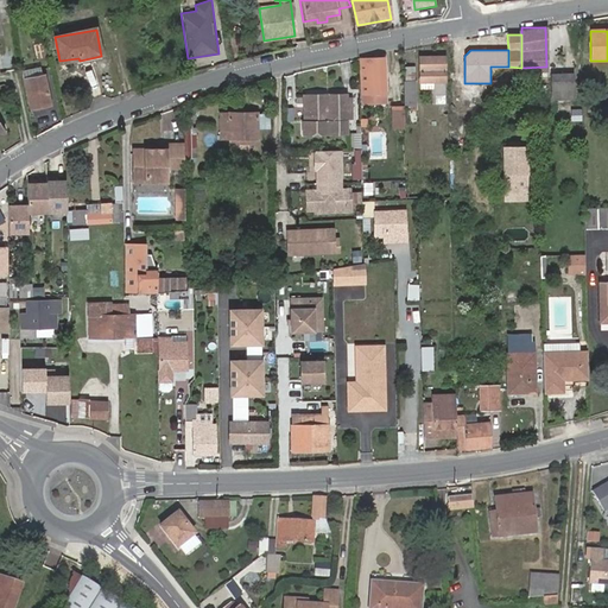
[(420,58),(420,83),(436,83),(435,94),(441,94),(441,96),(445,96),(445,82),(444,82),(444,57),(420,58)]
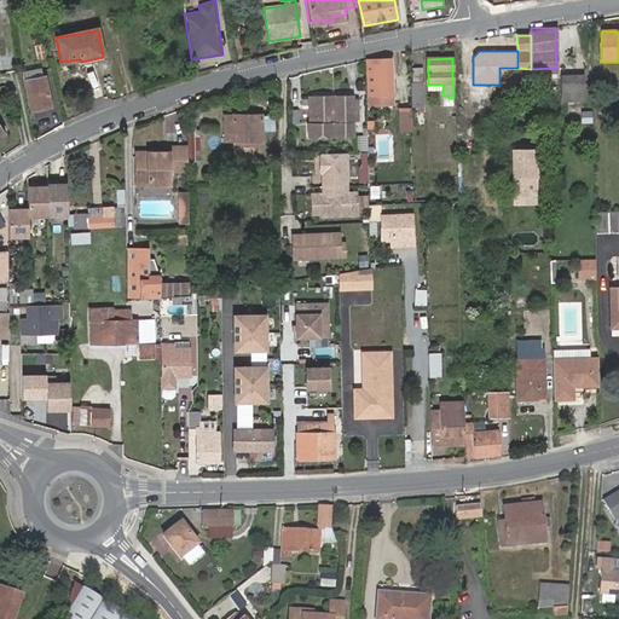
[(392,59),(368,61),(370,97),(379,97),(379,105),(393,104),(392,96),(393,96),(392,59)]
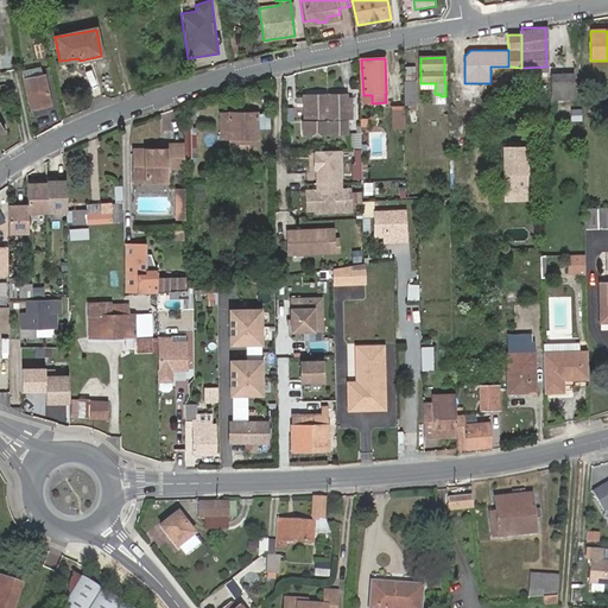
[(405,82),(412,82),(415,82),(415,67),(404,68),(405,82)]
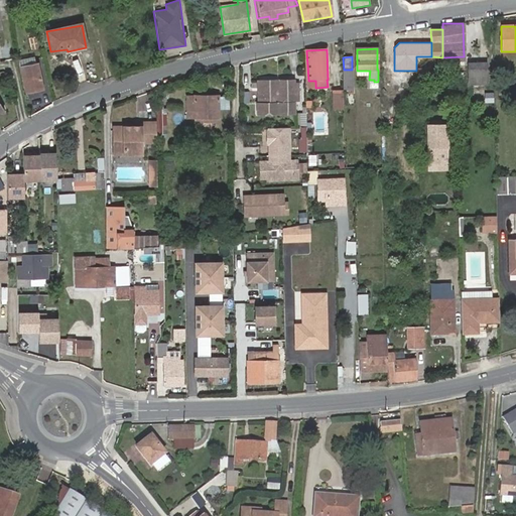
[(19,62),(20,68),(33,65),(32,59),(26,60),(19,62)]
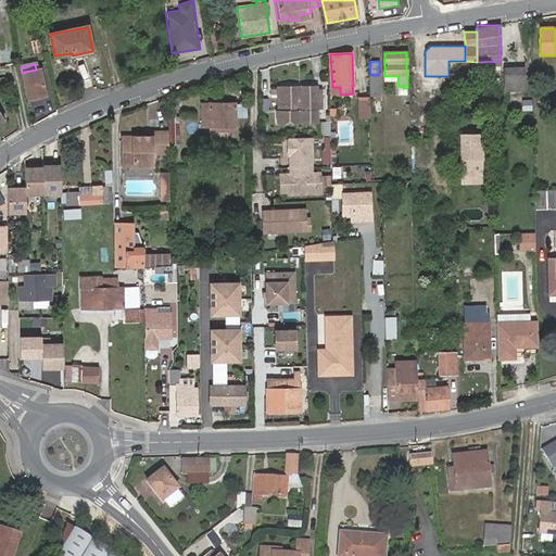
[(504,68),(505,91),(525,90),(525,67),(504,68)]
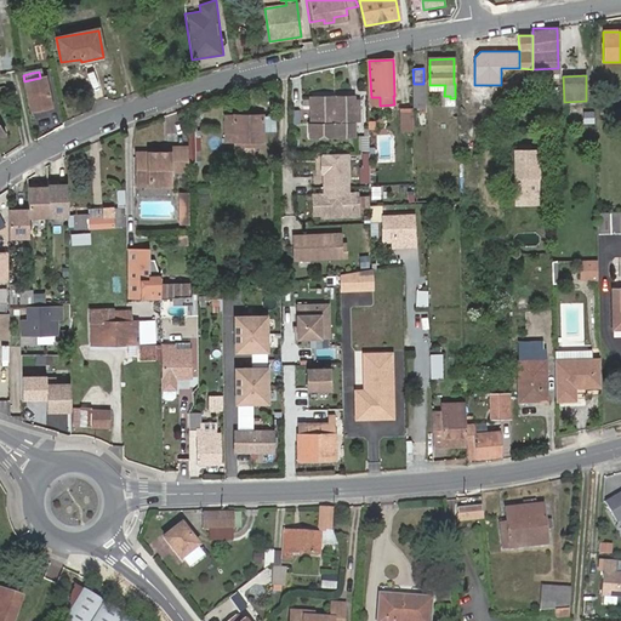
[(40,78),(24,81),(30,110),(51,106),(45,77),(40,78)]
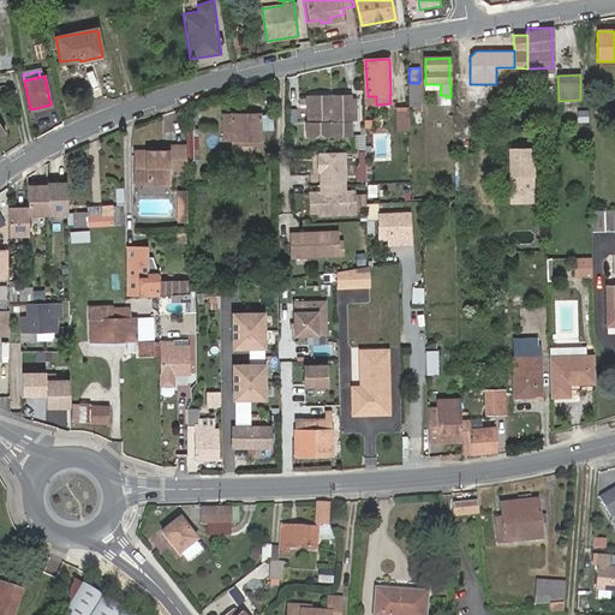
[(418,108),(417,83),(410,83),(407,83),(408,108),(411,108),(411,127),(422,127),(421,108),(418,108)]
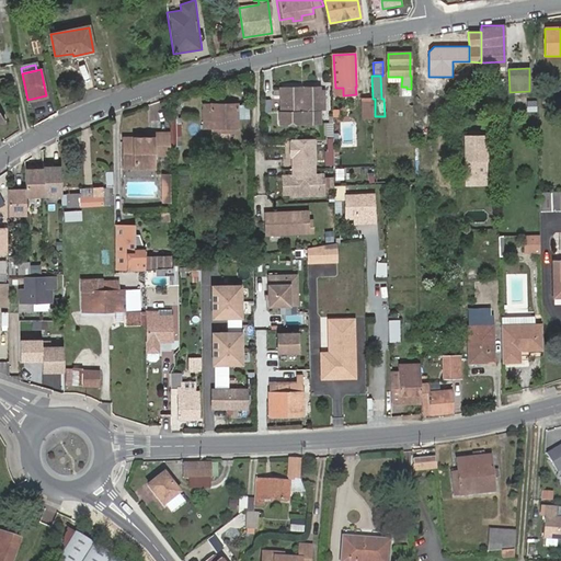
[(321,86),(278,87),(279,125),(322,124),(321,86)]
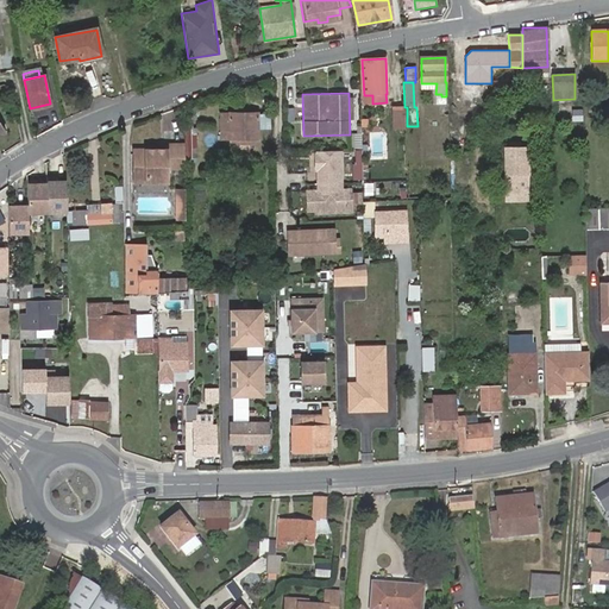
[(401,130),(401,112),(401,107),(390,108),(391,130),(401,130)]
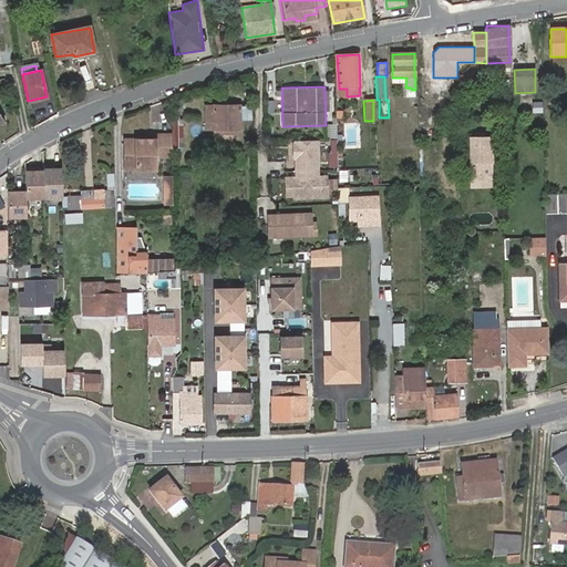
[(178,106),(174,105),(175,142),(183,142),(183,122),(178,122),(178,106)]
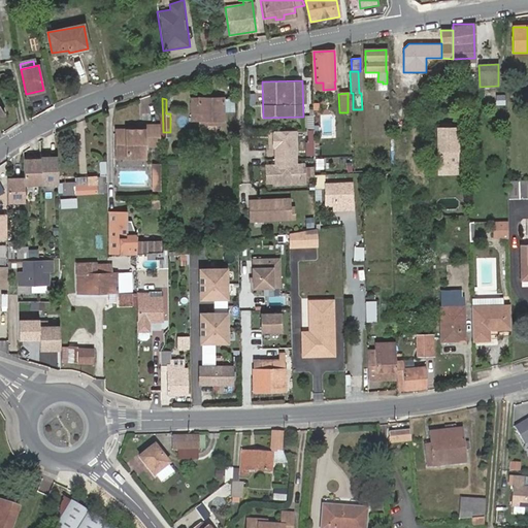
[(199,125),(203,125),(203,120),(220,120),(220,124),(223,124),(223,110),(223,98),(190,98),(191,120),(199,121),(199,125)]
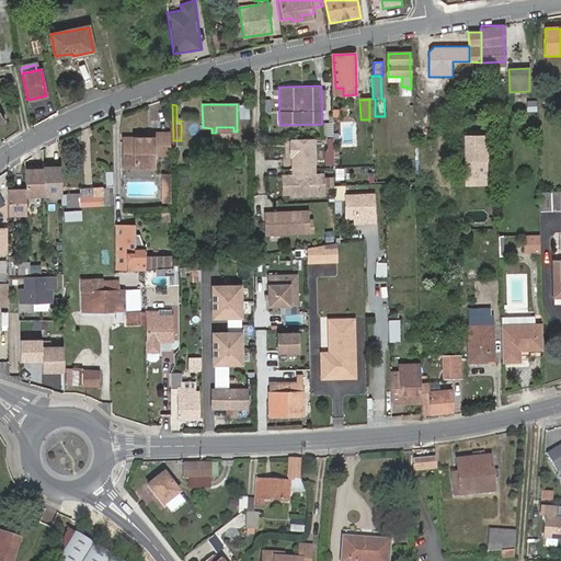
[(324,125),(325,138),(329,138),(334,138),(333,125),(324,125)]
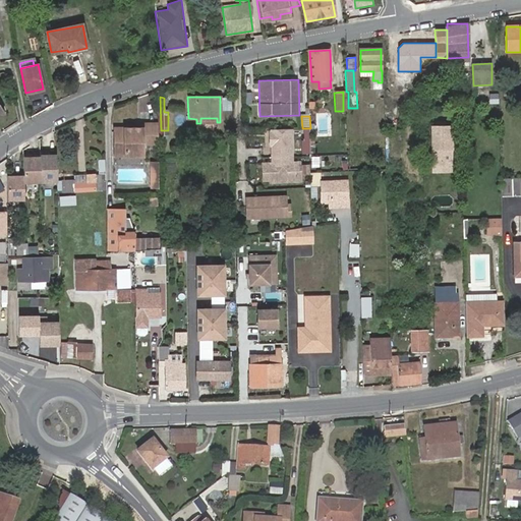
[(159,145),(159,135),(159,126),(141,126),(142,129),(131,129),(131,133),(126,133),(126,129),(114,129),(113,158),(142,157),(142,146),(159,145)]
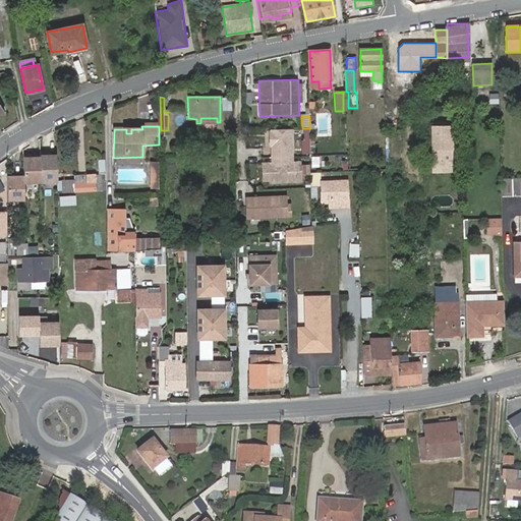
[(450,126),(432,126),(433,162),(451,162),(450,126)]
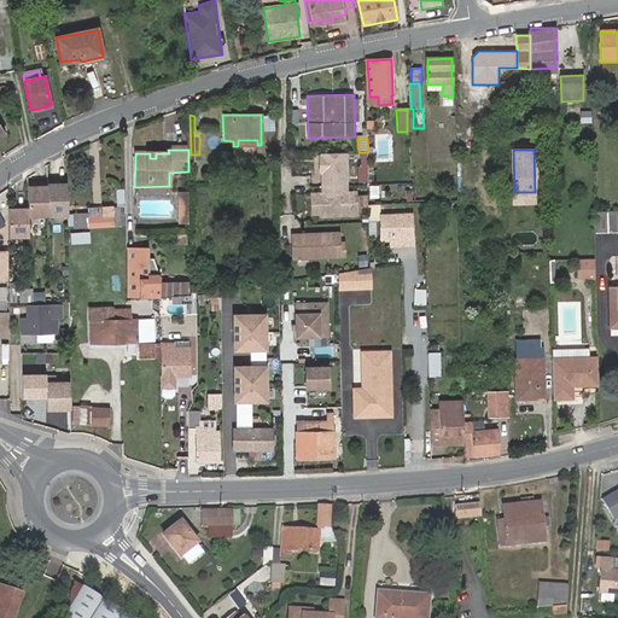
[(347,152),(320,153),(321,191),(310,192),(310,219),(359,216),(359,190),(348,191),(347,152)]
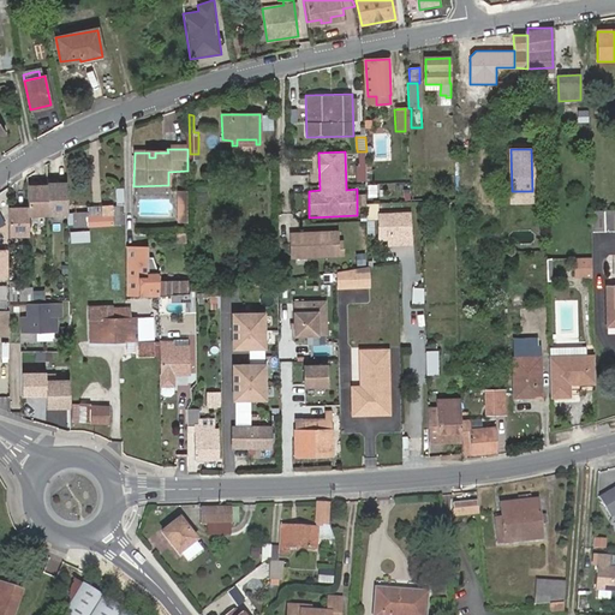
[(357,157),(357,169),(366,168),(366,157),(360,157),(357,157)]
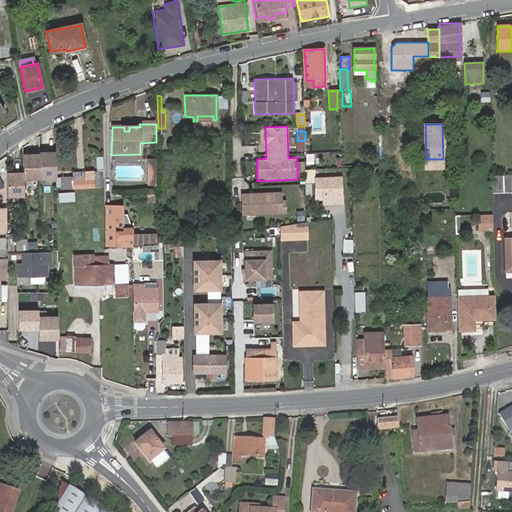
[(305,140),(297,141),(298,151),(305,151),(305,140)]
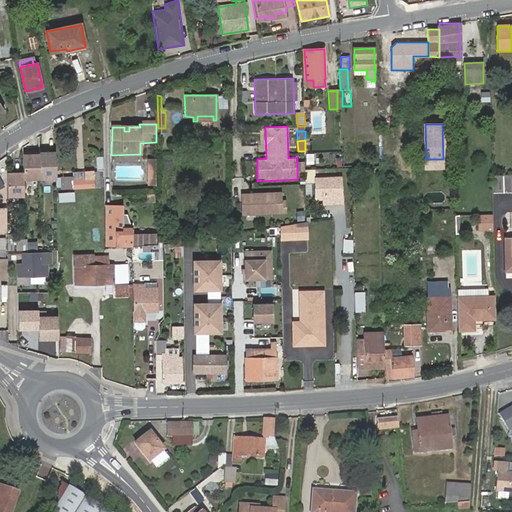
[(350,158),(342,158),(342,166),(350,166),(350,158)]
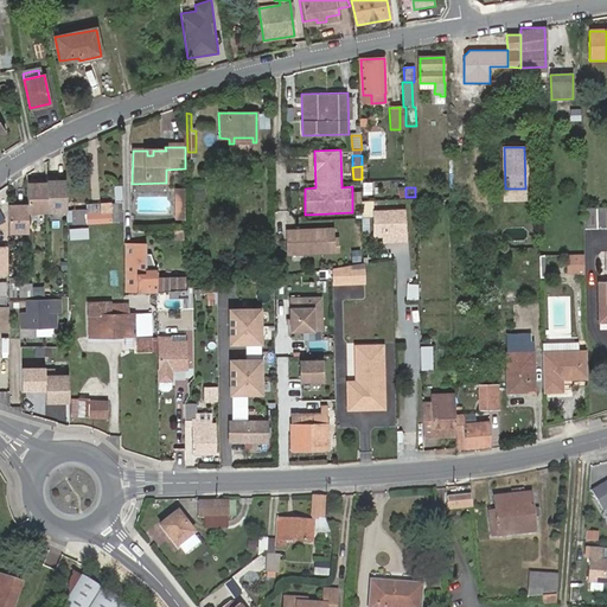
[(65,211),(65,208),(53,208),(53,198),(18,197),(18,205),(12,204),(12,216),(19,216),(18,224),(29,224),(29,217),(53,217),(52,228),(66,229),(65,223),(65,211)]
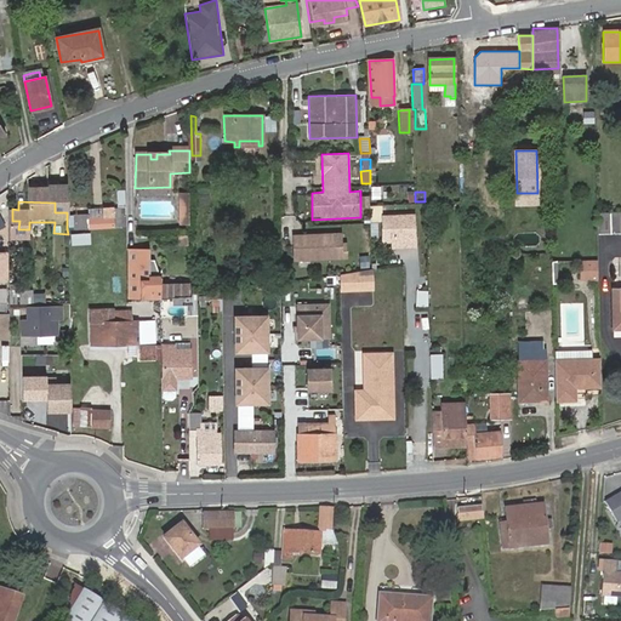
[(109,205),(102,205),(103,215),(87,215),(87,212),(75,212),(75,216),(77,226),(85,226),(86,229),(121,226),(120,204),(109,205)]
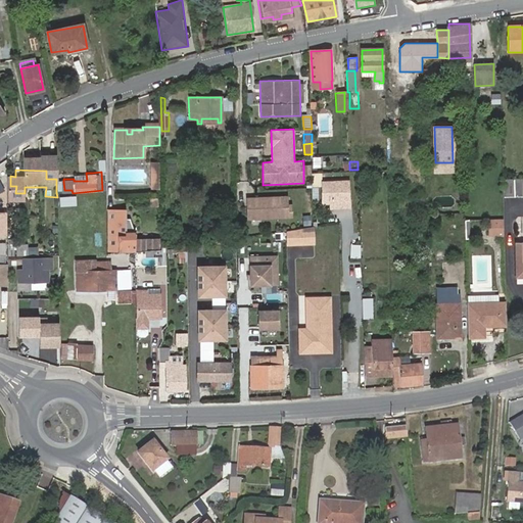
[(321,172),(313,172),(313,182),(321,182),(321,172)]
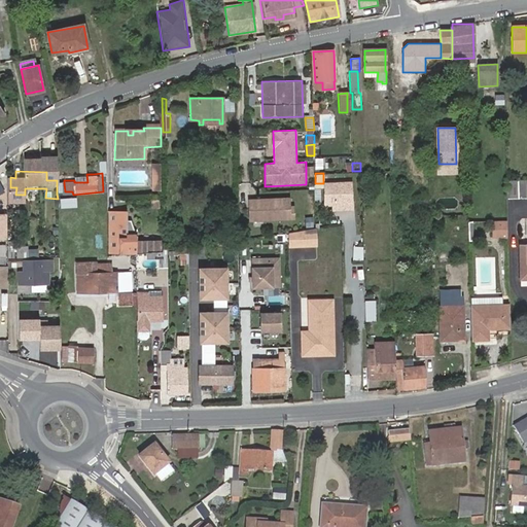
[(86,174),(74,175),(74,180),(74,182),(88,182),(86,174)]
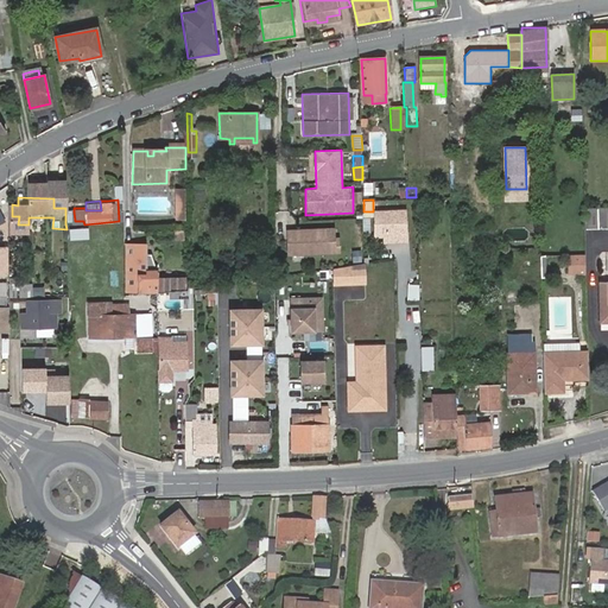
[(74,211),(65,211),(65,223),(84,225),(83,221),(75,221),(74,211)]
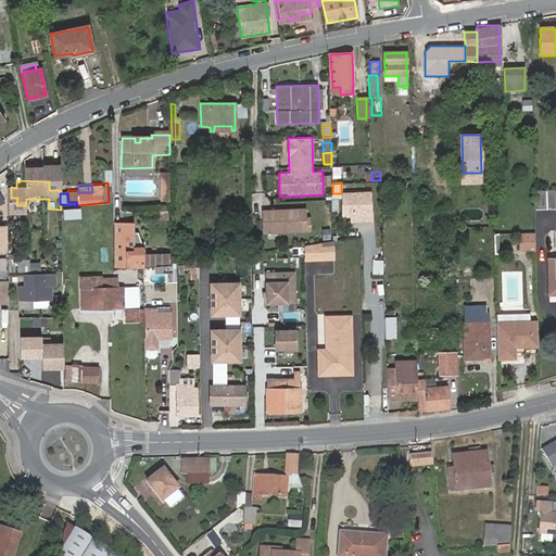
[(373,193),(343,193),(343,213),(373,212),(373,193)]
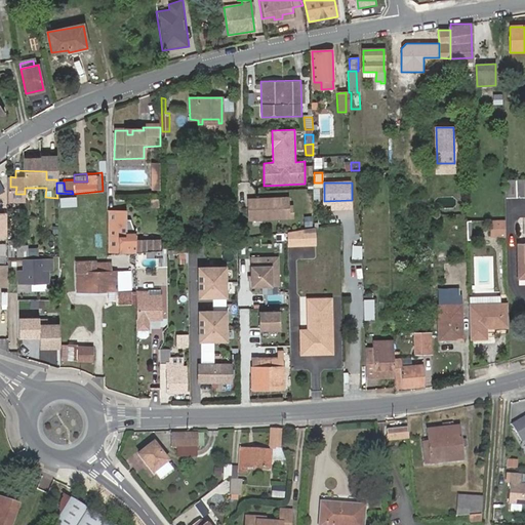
[(506,201),(524,200),(524,183),(506,184),(506,201)]
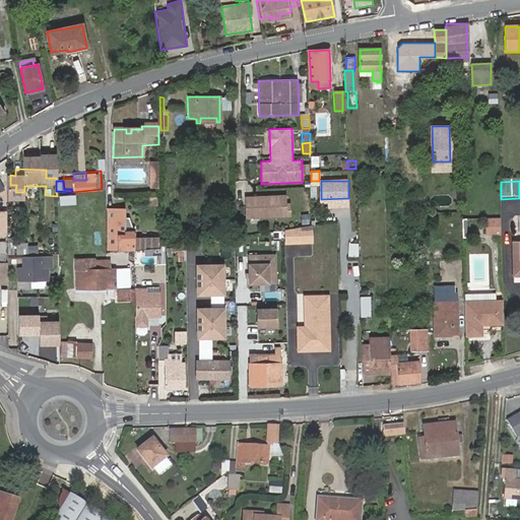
[(76,193),(60,193),(61,202),(76,201),(76,193)]
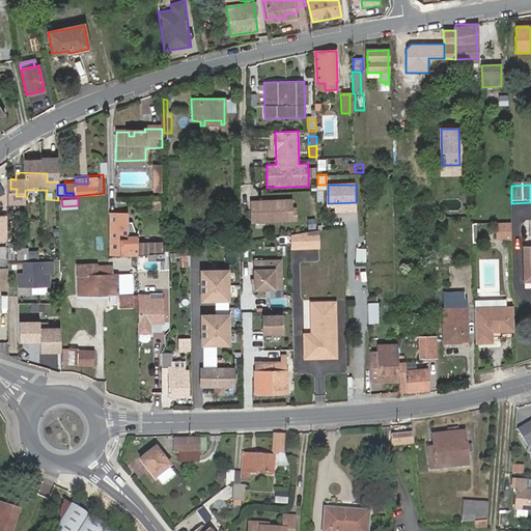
[(292,198),(250,199),(251,223),(294,221),(292,198)]
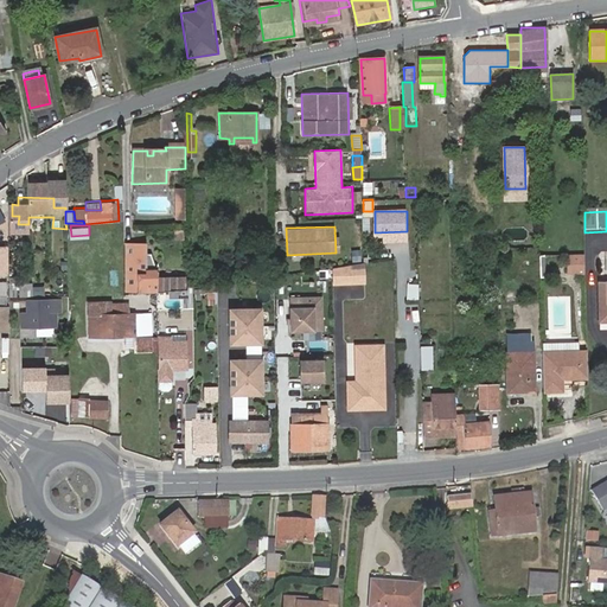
[(136,270),(136,272),(139,270),(139,286),(157,286),(155,288),(170,288),(170,286),(185,287),(185,276),(158,276),(158,272),(148,272),(148,256),(147,242),(136,242),(136,247),(127,247),(127,269),(136,270)]
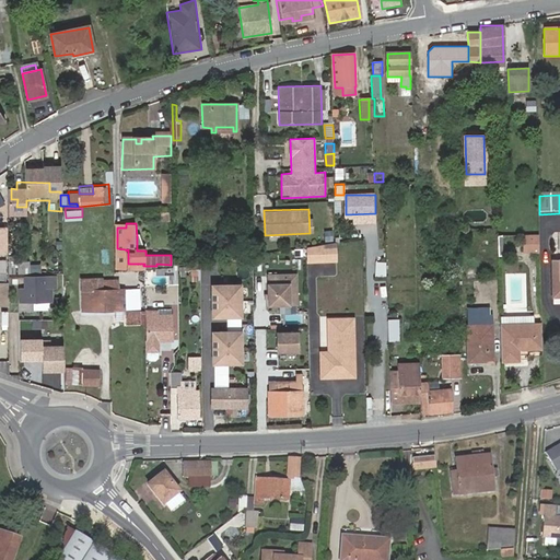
[(538,236),(523,237),(523,254),(538,254),(538,236)]
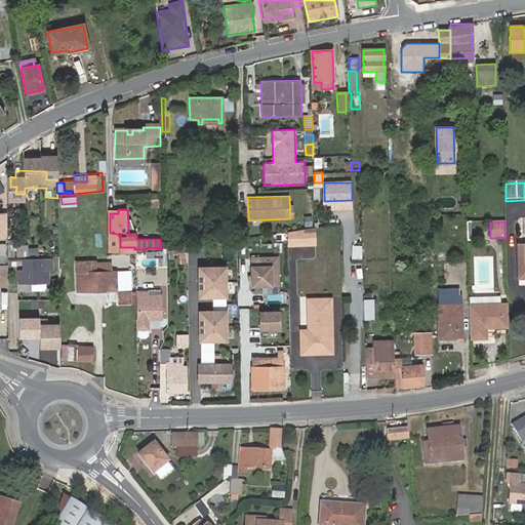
[(308,228),(288,228),(288,233),(287,233),(287,244),(309,244),(308,228)]
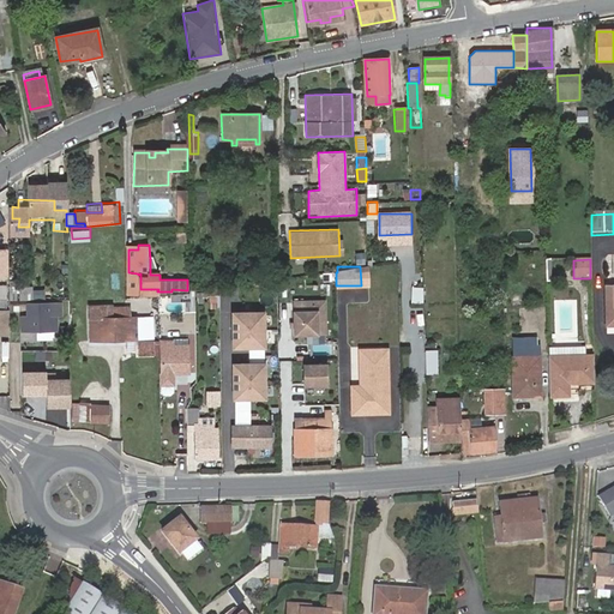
[(29,286),(8,286),(7,298),(32,299),(32,289),(29,289),(29,286)]
